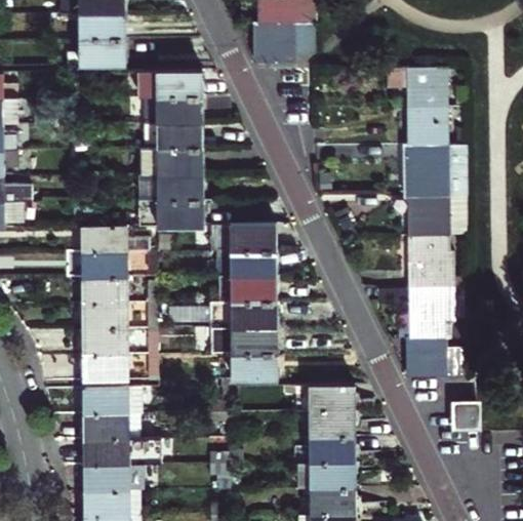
[(123,15),(123,0),(57,0),(58,15),(78,15),(121,15),(123,15)]
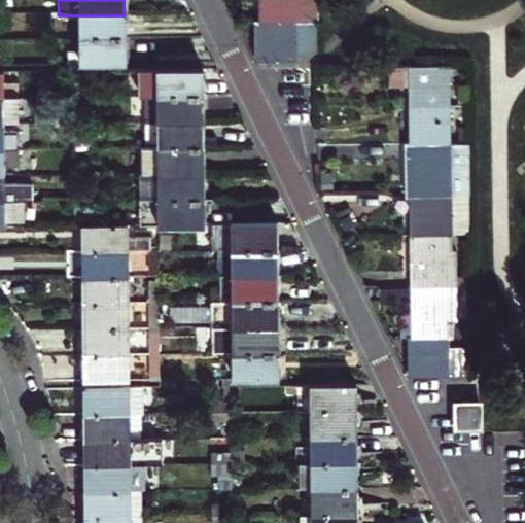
[(257,0),(257,27),(298,26),(298,9),(302,9),(301,0),(257,0)]
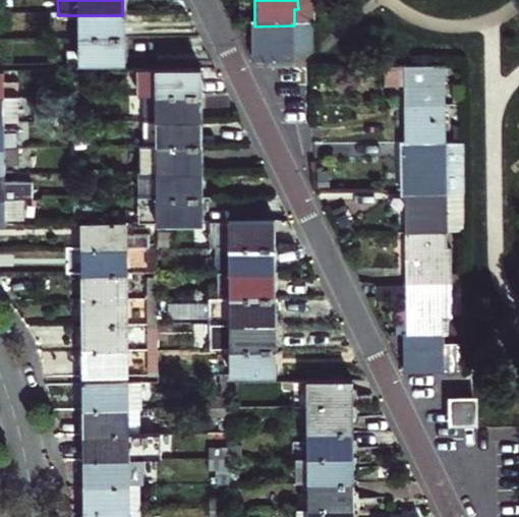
[(294,9),(294,25),(306,25),(312,25),(311,0),(297,0),(298,9),(294,9)]
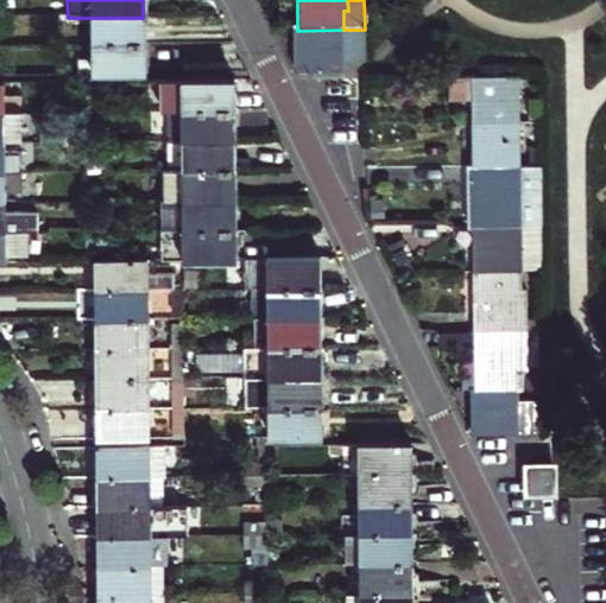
[(144,48),(143,18),(140,18),(90,18),(92,48),(140,48),(144,48)]
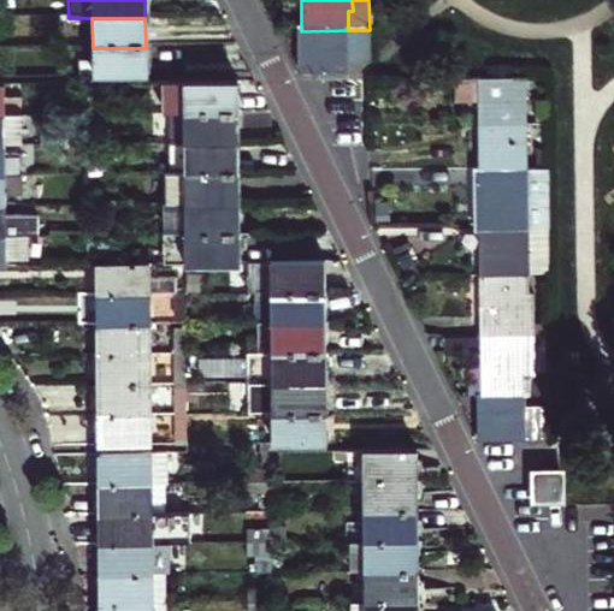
[(296,31),(297,76),(354,76),(362,66),(362,30),(348,30),(301,31),(296,31)]
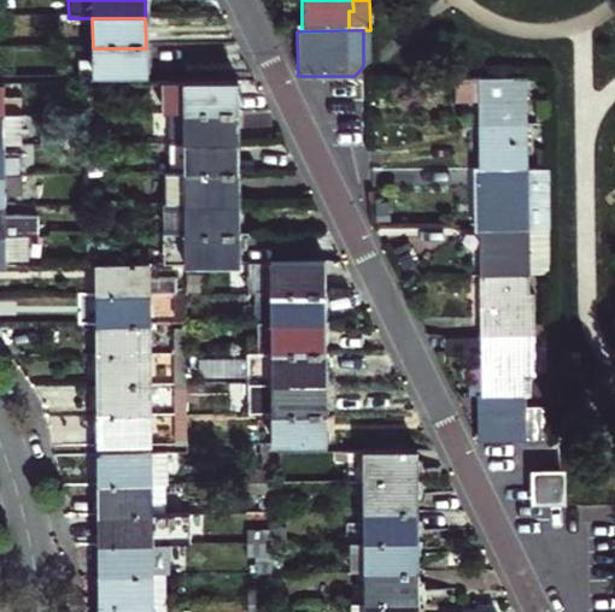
[(146,78),(146,48),(142,48),(93,48),(93,65),(93,78),(146,78)]
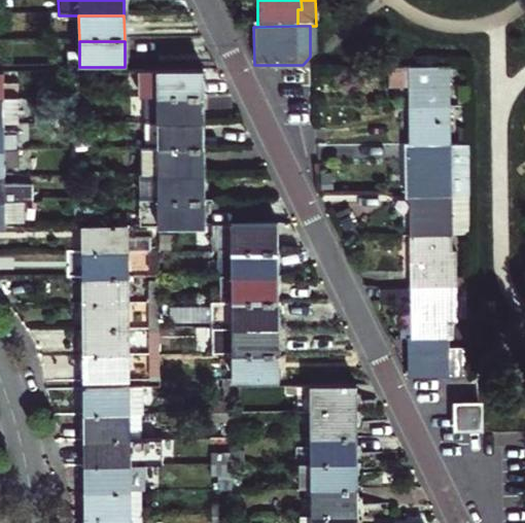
[(408,92),(408,110),(448,109),(447,71),(387,71),(387,92),(408,92)]
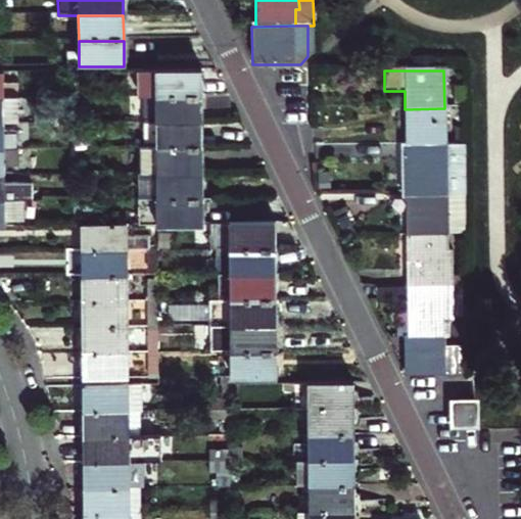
[(200,98),(199,73),(137,74),(137,99),(141,99),(200,98)]
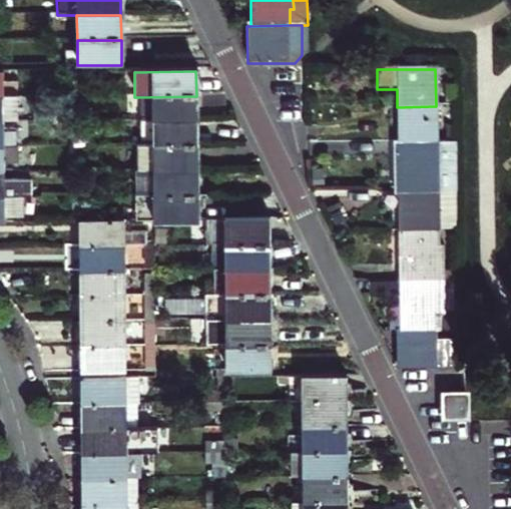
[(2,85),(2,99),(15,99),(15,85),(2,85)]
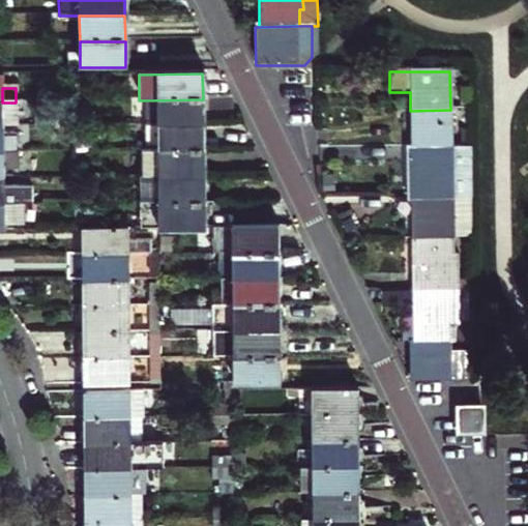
[(458,90),(458,108),(468,108),(468,90),(458,90)]
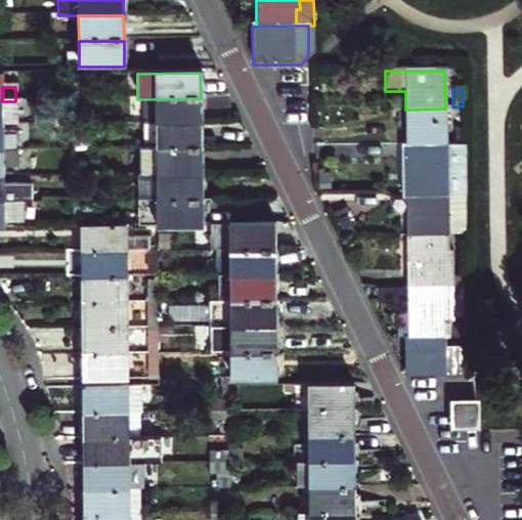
[(201,124),(201,98),(141,99),(141,125),(201,124)]
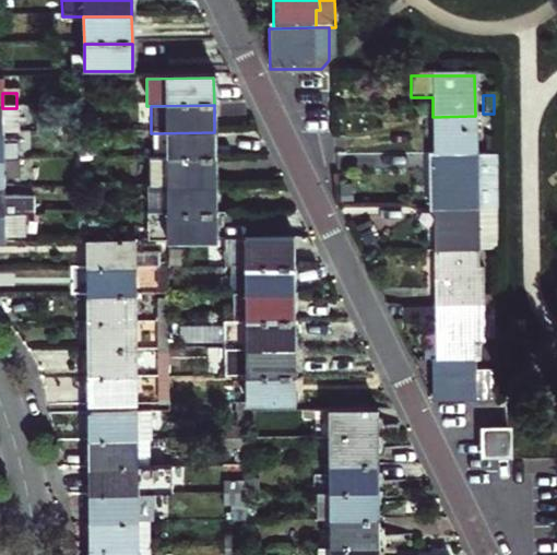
[(18,136),(16,108),(2,108),(0,107),(0,136),(2,136),(18,136)]
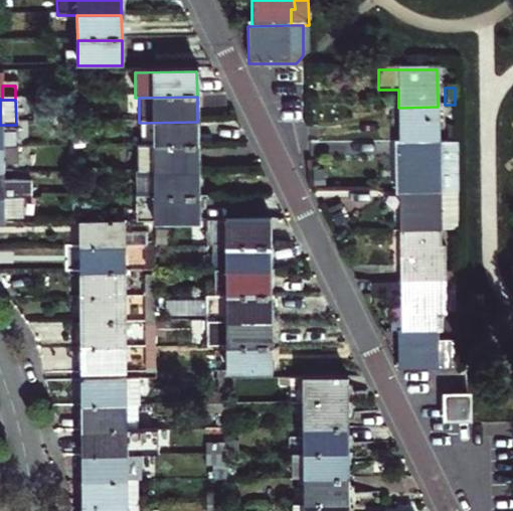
[(398,108),(398,145),(438,145),(438,107),(398,108)]
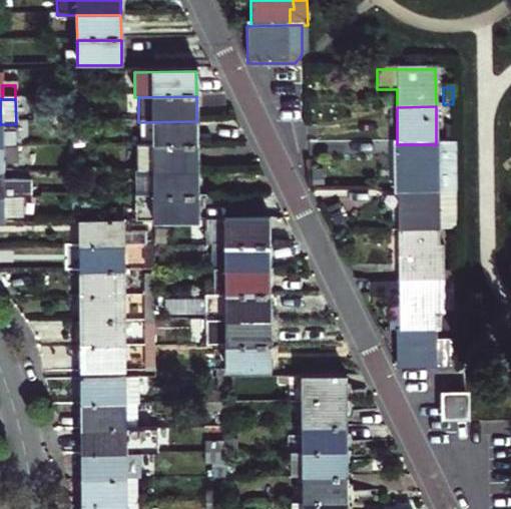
[(196,146),(196,121),(138,122),(138,147),(196,146)]
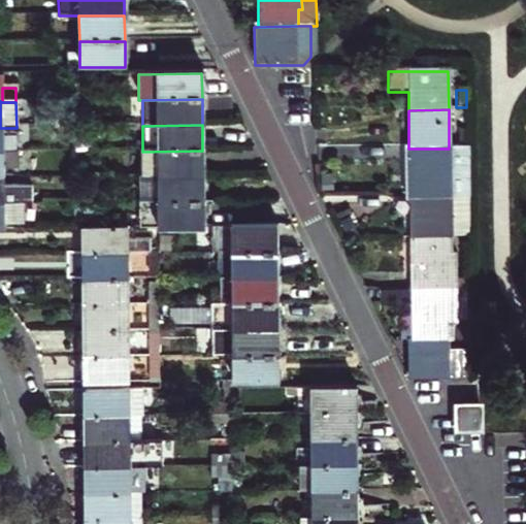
[(408,149),(404,149),(405,200),(409,200),(467,200),(467,149),(449,149),(408,149)]
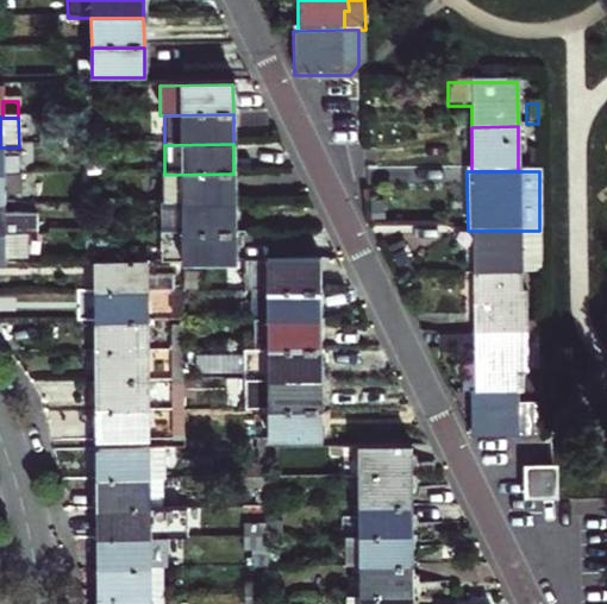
[(162,175),(163,205),(233,205),(233,174),(164,175),(162,175)]
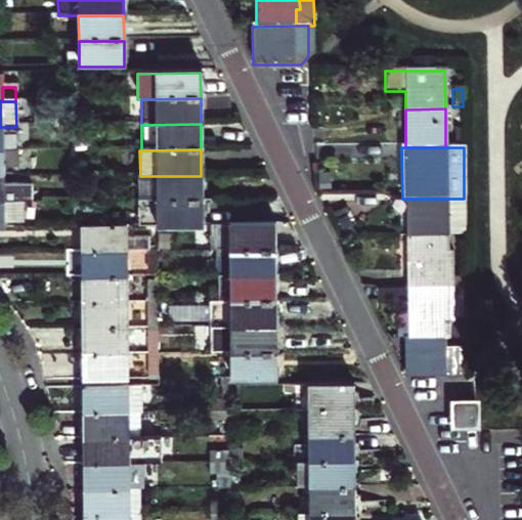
[(17,169),(17,153),(2,153),(0,152),(0,177),(3,178),(2,169),(17,169)]
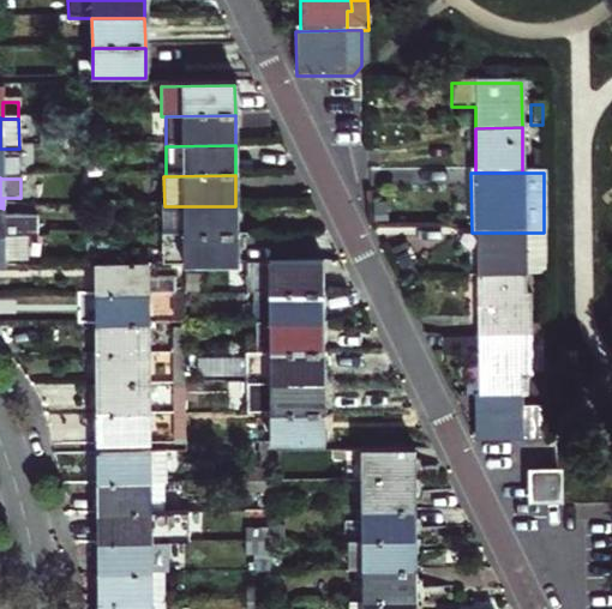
[(237,236),(235,206),(165,206),(162,206),(163,236),(237,236)]
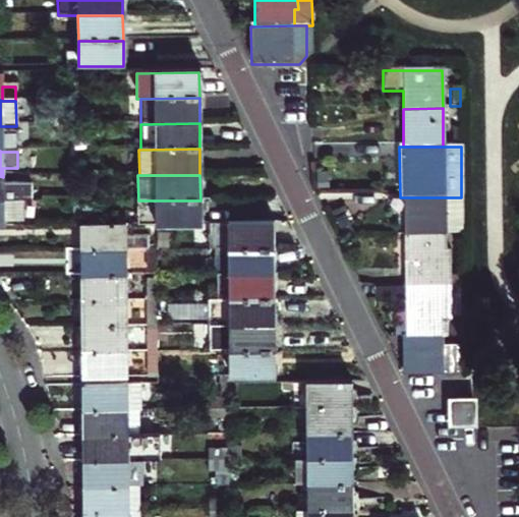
[(0,202),(20,203),(30,202),(30,184),(3,185),(3,177),(0,176),(0,202)]
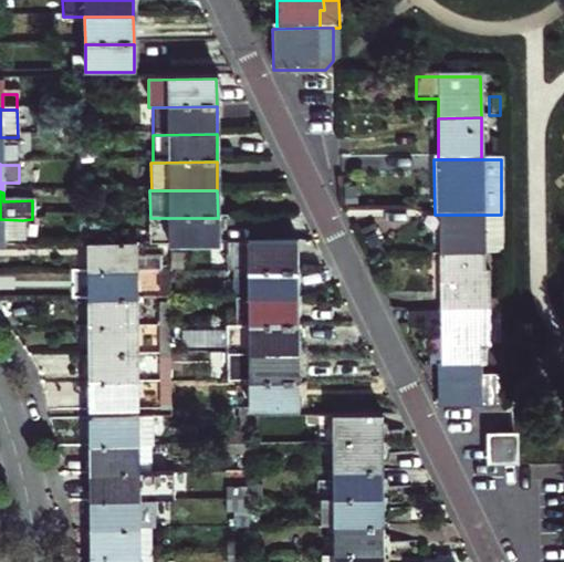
[(439,215),(439,257),(482,256),(482,242),(501,242),(501,215),(439,215)]
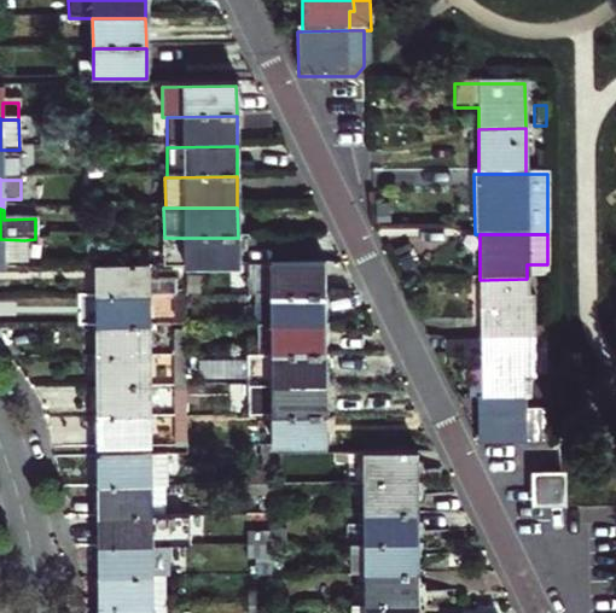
[(238,268),(238,238),(164,238),(162,238),(162,268),(238,268)]
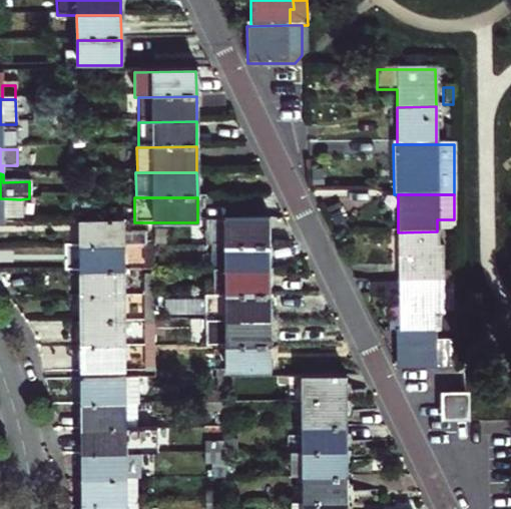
[(0,224),(2,224),(2,219),(21,219),(20,199),(0,198),(0,224)]
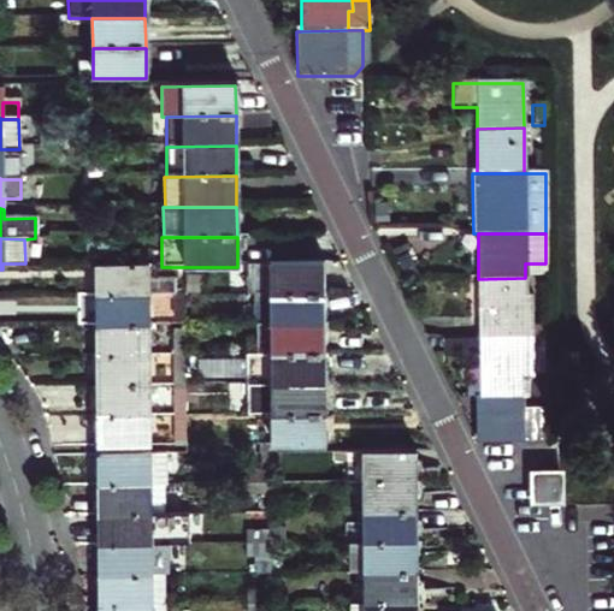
[(525,264),(525,278),(547,278),(545,264),(525,264)]
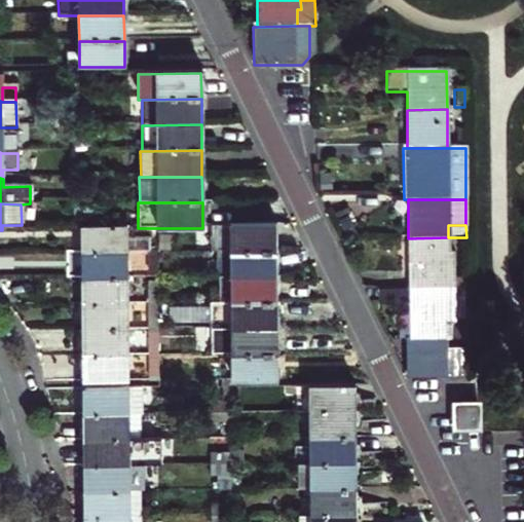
[(274,253),(274,227),(208,228),(209,253),(215,254),(274,253)]
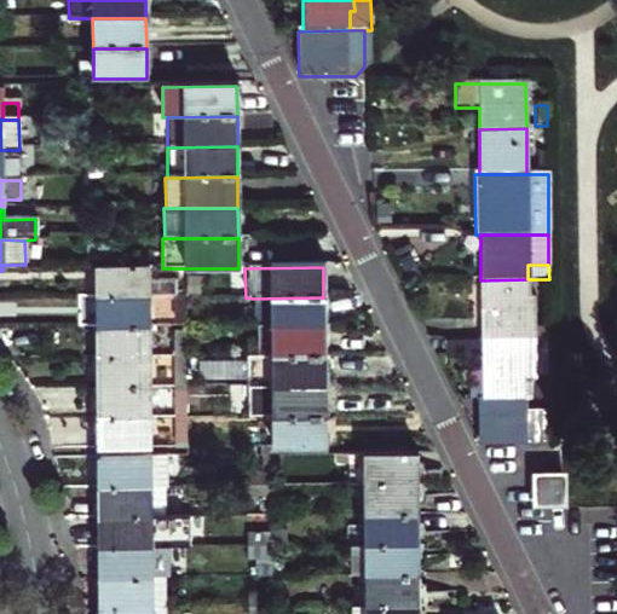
[(94,270),(94,300),(148,300),(172,299),(176,299),(174,285),(149,285),(149,270),(94,270)]
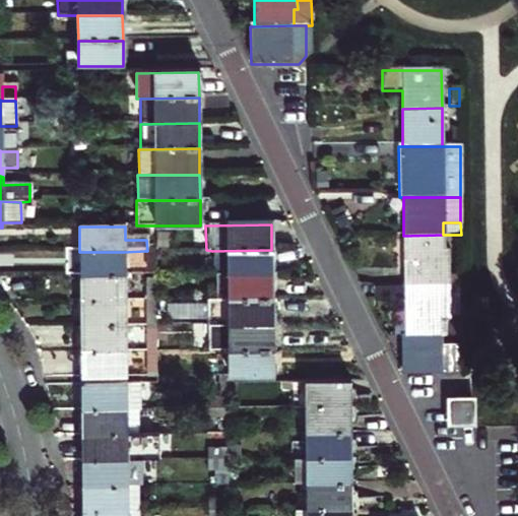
[(447,252),(443,252),(443,235),(403,236),(404,286),(461,285),(461,276),(448,277),(447,252)]
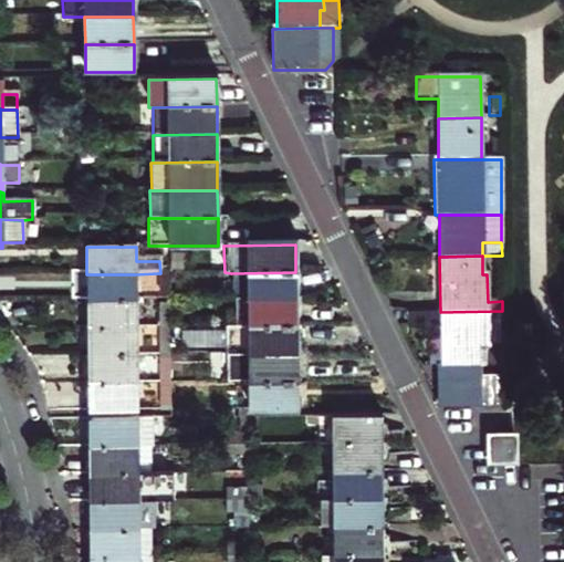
[(231,273),(230,301),(241,300),(248,300),(296,300),(295,272),(231,273)]
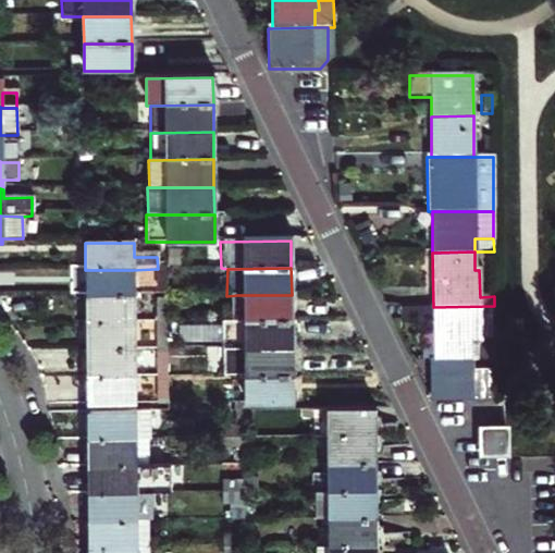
[(156,292),(164,292),(164,269),(158,269),(155,269),(156,292)]
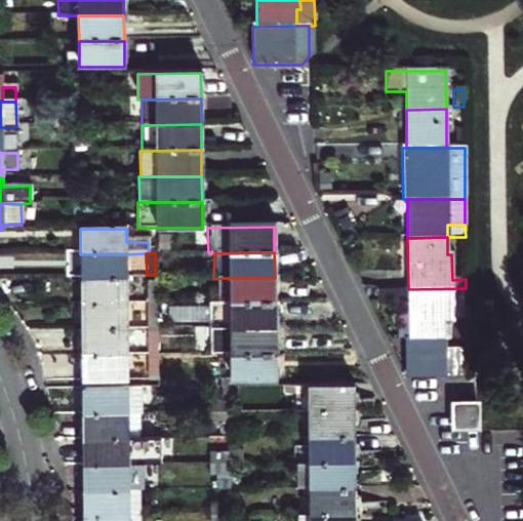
[(126,280),(125,254),(80,254),(81,280),(126,280)]
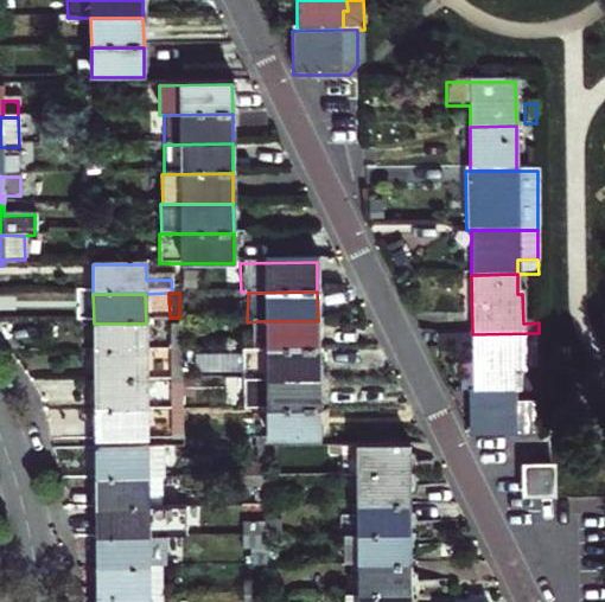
[(266,337),(266,351),(318,351),(318,321),(266,321),(266,337)]
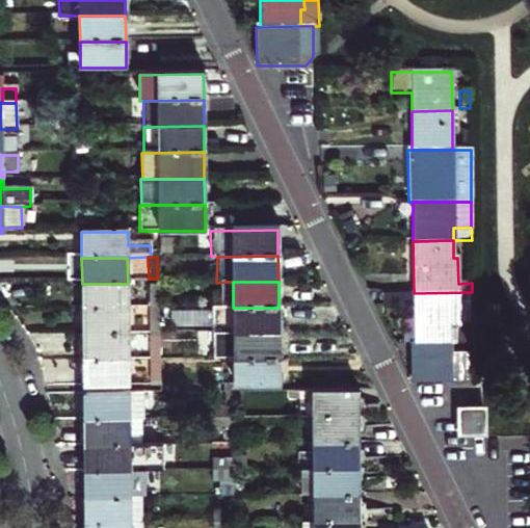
[(128,310),(128,284),(82,284),(82,310),(128,310)]
